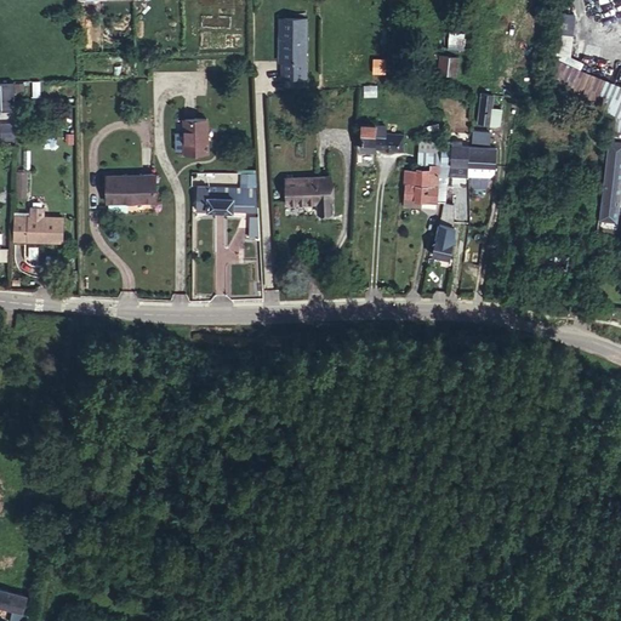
[(306,17),(279,18),(279,35),(284,35),(284,78),(306,78),(306,17)]
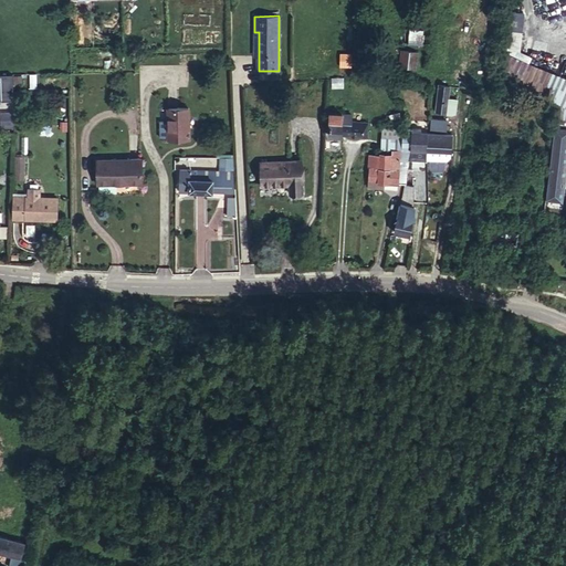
[(418,20),(405,19),(401,44),(405,45),(405,42),(411,43),(413,29),(417,30),(418,20)]
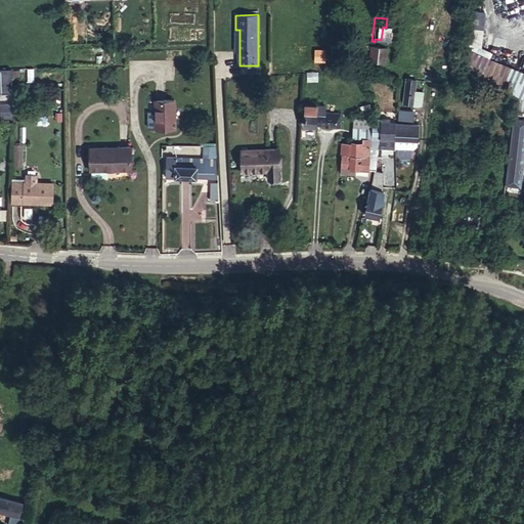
[(466,77),(517,98),(515,115),(523,116),(523,68),(469,45),(466,77)]
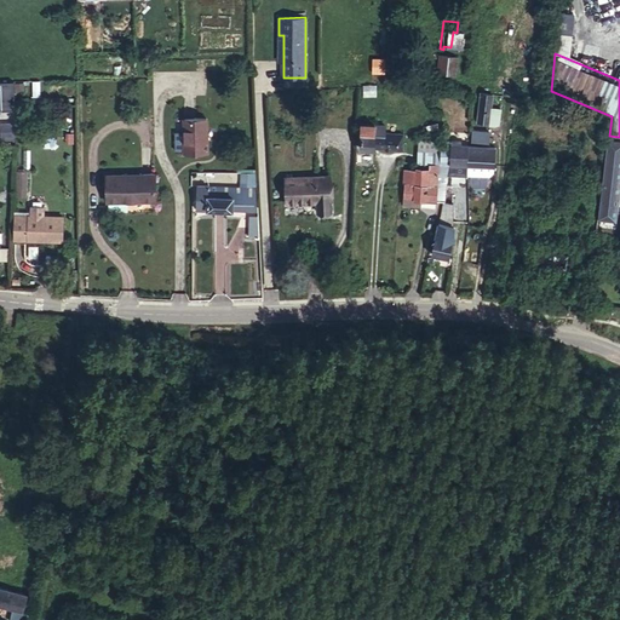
[(458,57),(440,55),(437,73),(455,75),(458,57)]
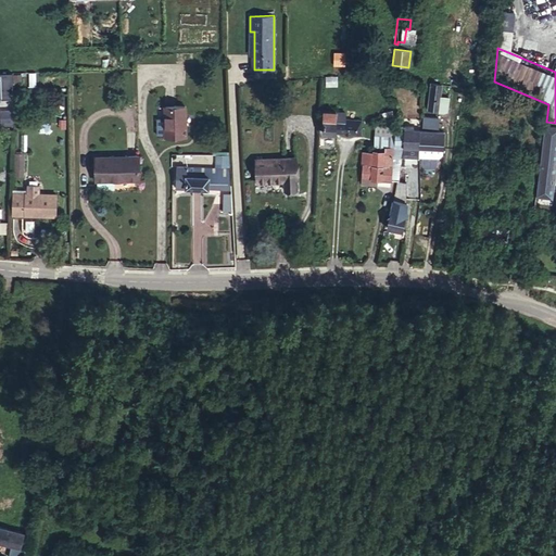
[(481,71),(464,67),(463,77),(480,79),(481,71)]
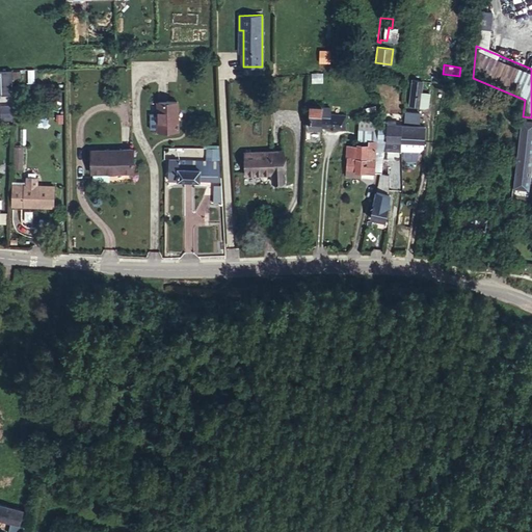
[(11,72),(0,71),(0,95),(11,96),(11,72)]
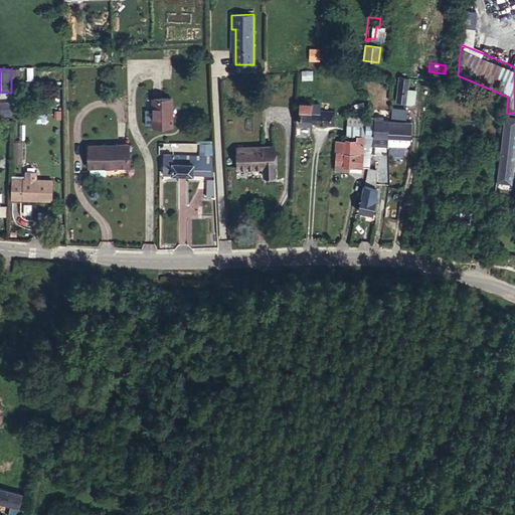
[(406,103),(408,90),(409,78),(399,76),(396,102),(406,103)]
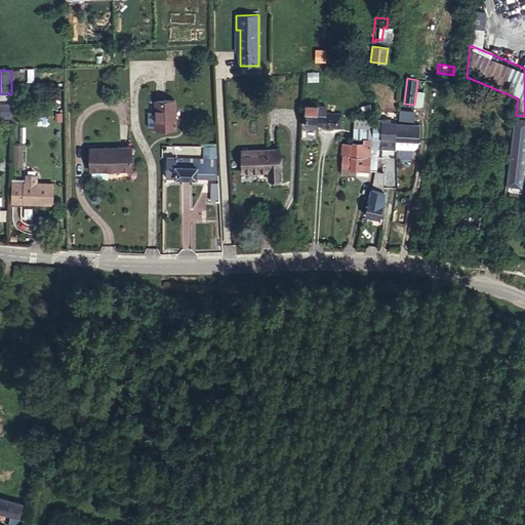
[(457,93),(443,89),(441,97),(455,102),(457,93)]
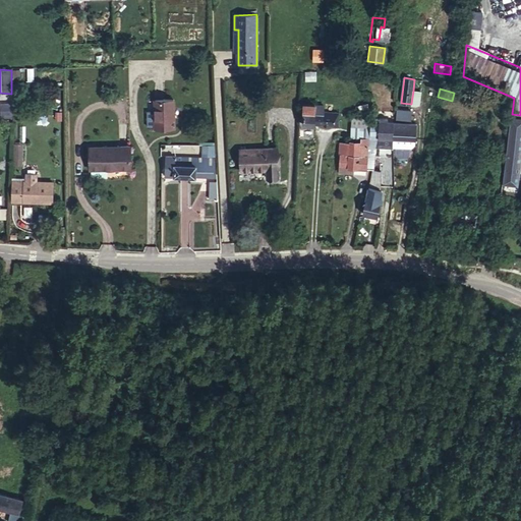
[(173,99),(155,100),(155,128),(174,127),(173,99)]
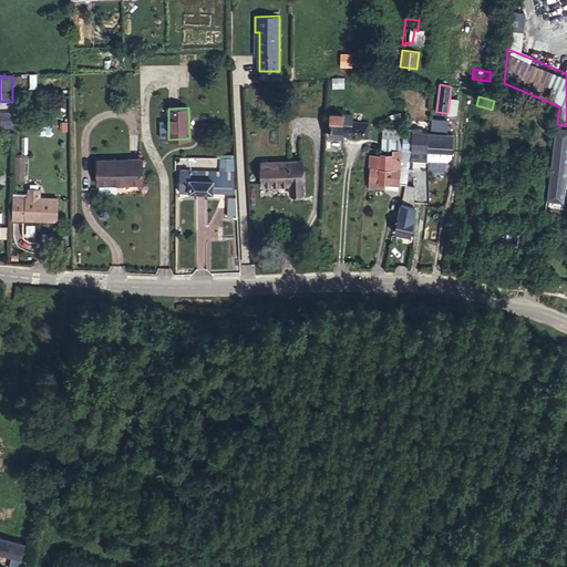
[(342,114),(330,113),(330,136),(369,137),(369,122),(342,121),(342,114)]
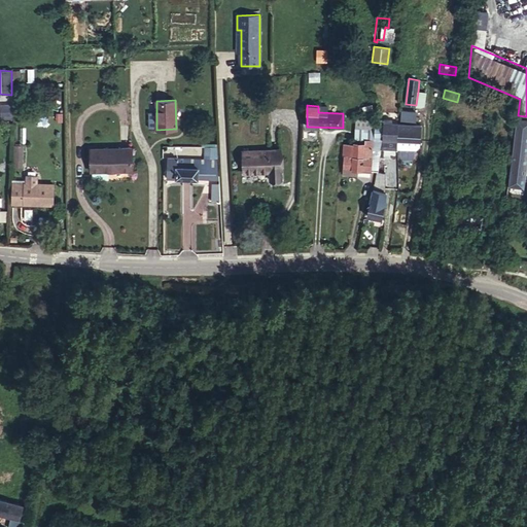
[(415,111),(401,110),(400,121),(414,121),(415,111)]
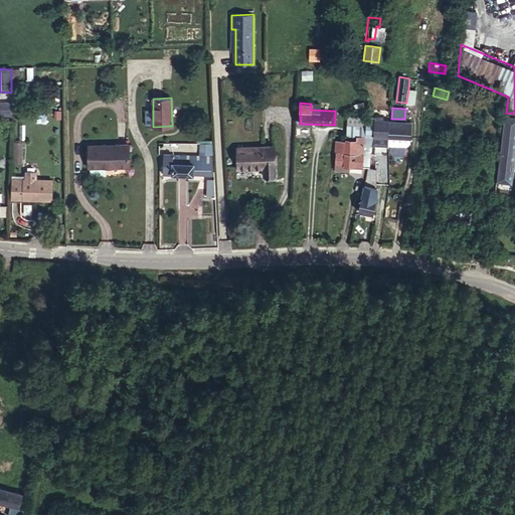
[(514,150),(514,117),(506,117),(505,116),(498,181),(511,183),(512,172),(514,150)]
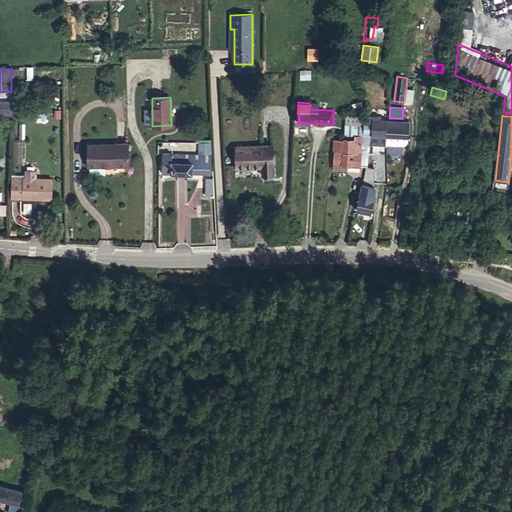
[(364,125),(364,119),(364,116),(346,116),(345,125),(364,125)]
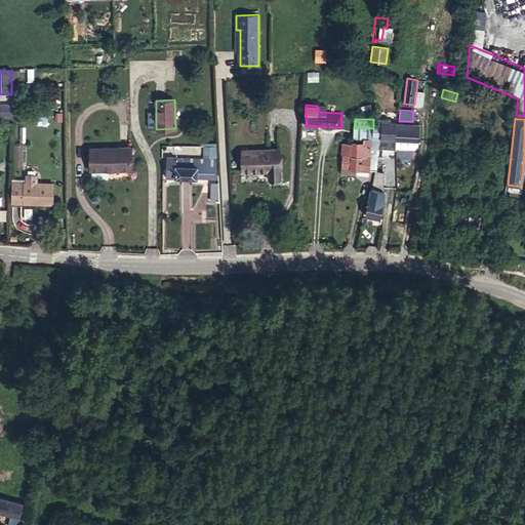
[(372,139),(380,140),(381,122),(373,122),(373,128),(372,139)]
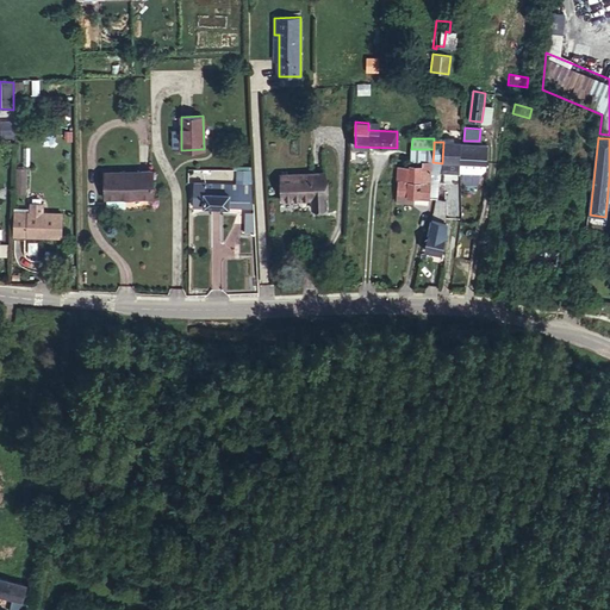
[(452,175),(460,175),(460,173),(460,172),(460,162),(461,143),(443,142),(442,163),(441,172),(452,172),(452,175)]
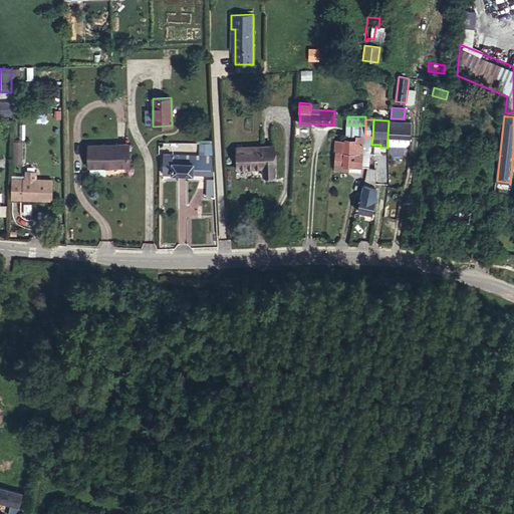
[(411,121),(389,120),(388,137),(410,138),(411,121)]
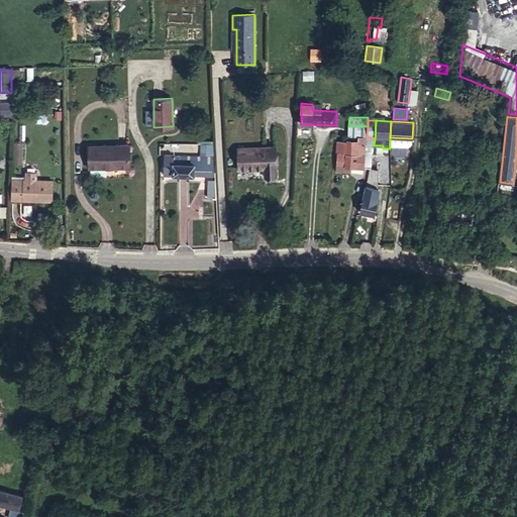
[(367,137),(368,126),(348,126),(348,135),(358,136),(367,137)]
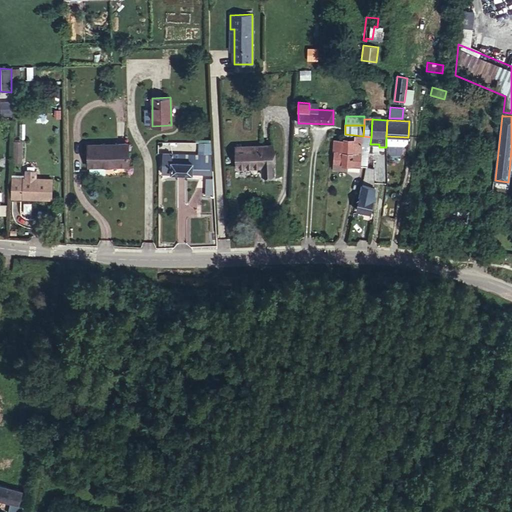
[(370,144),(371,137),(363,136),(355,135),(355,140),(349,139),(349,141),(334,140),(334,151),(333,169),(347,170),(347,164),(351,165),(351,164),(366,166),(366,165),(368,154),(370,144)]
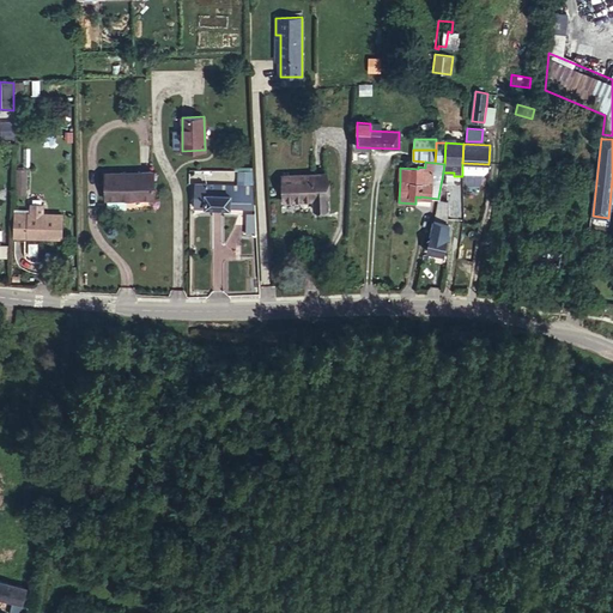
[(487,171),(489,164),(462,163),(462,173),(484,175),(487,171)]
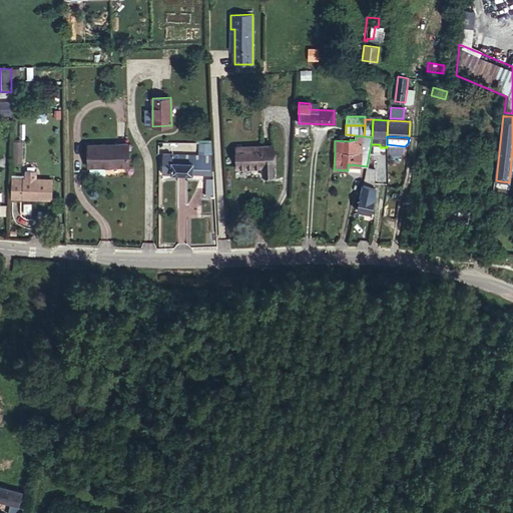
[(22,141),(14,141),(13,155),(21,155),(22,141)]
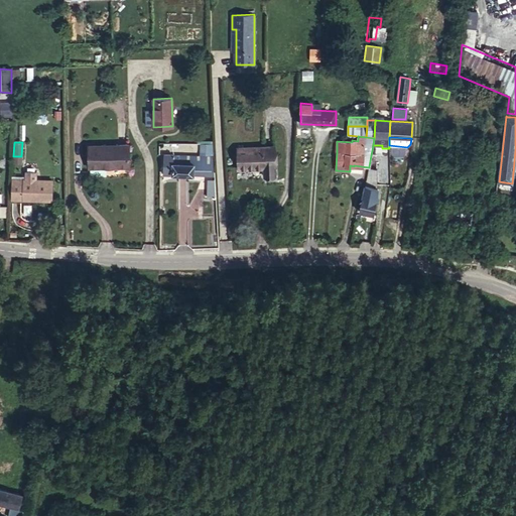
[(129,167),(129,144),(89,145),(89,167),(129,167)]
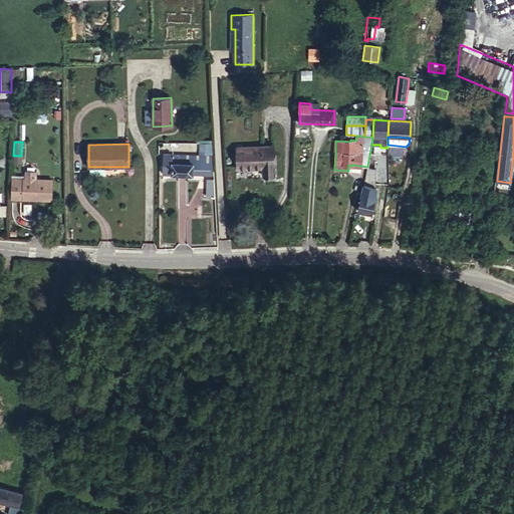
[(273,146),(236,147),(237,169),(263,167),(263,176),(274,175),(273,146)]
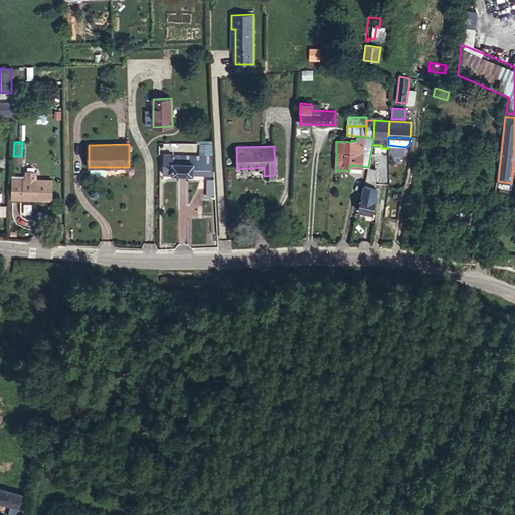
[(164,154),(163,173),(193,175),(193,174),(213,175),(212,156),(164,154)]
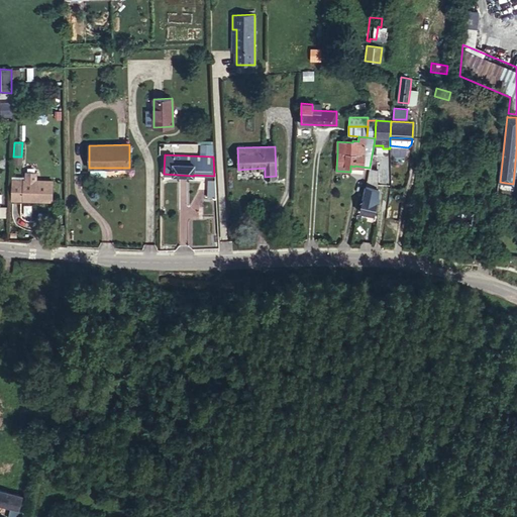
[(378,170),(371,168),(366,186),(378,188),(378,170)]
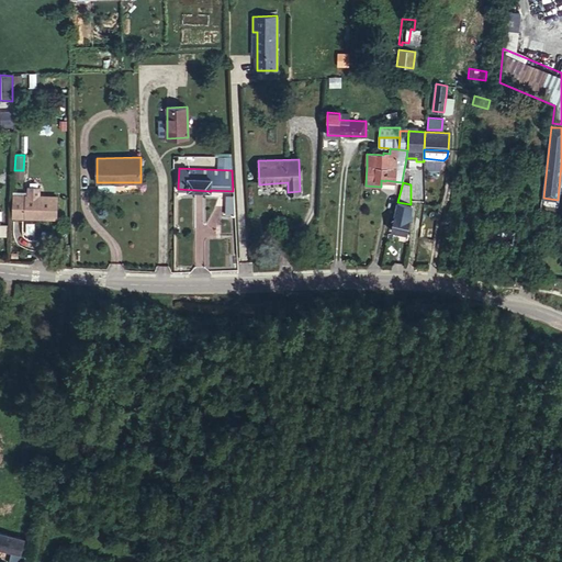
[(494,203),(504,204),(506,188),(494,186),(491,202),(494,203)]
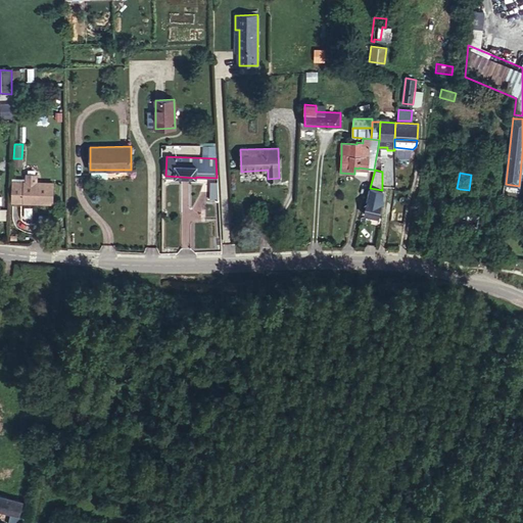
[(53,183),(11,182),(11,202),(36,203),(36,200),(52,201),(53,183)]
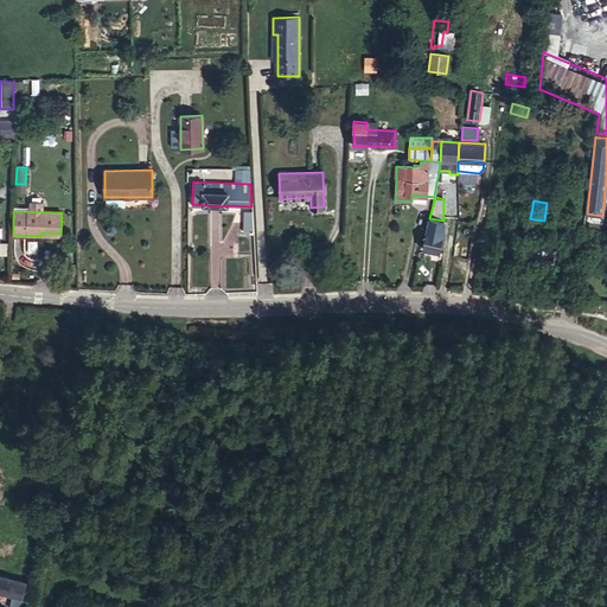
[(443,221),(429,218),(423,248),(440,253),(443,236),(445,222),(443,221)]
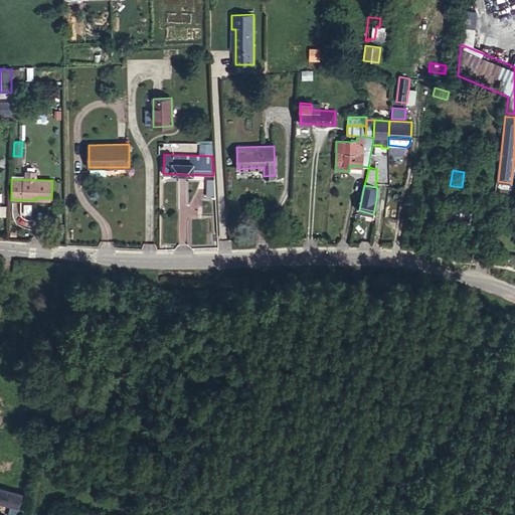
[(460,198),(462,187),(453,186),(452,197),(460,198)]
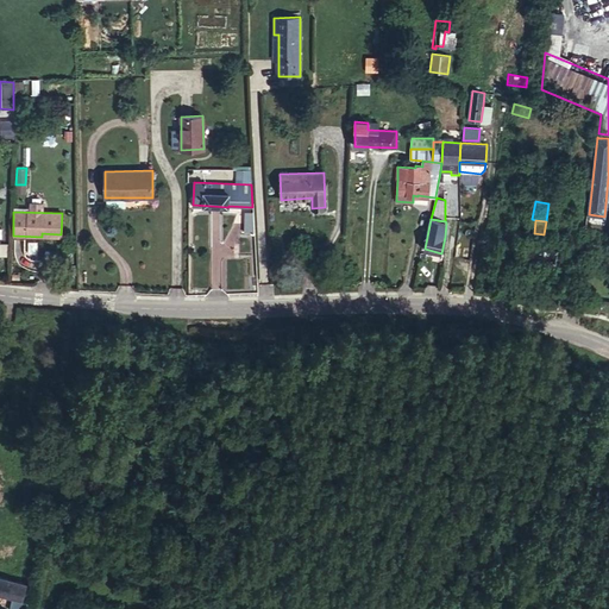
[(463,271),(454,270),(453,280),(462,281),(463,271)]
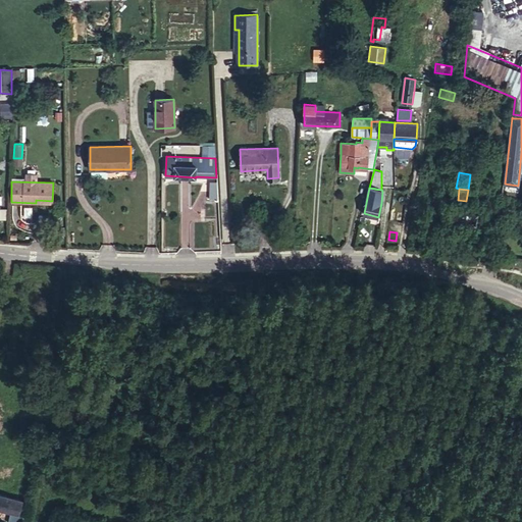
[(19,513),(20,511),(22,499),(0,493),(0,508),(11,511),(19,513)]
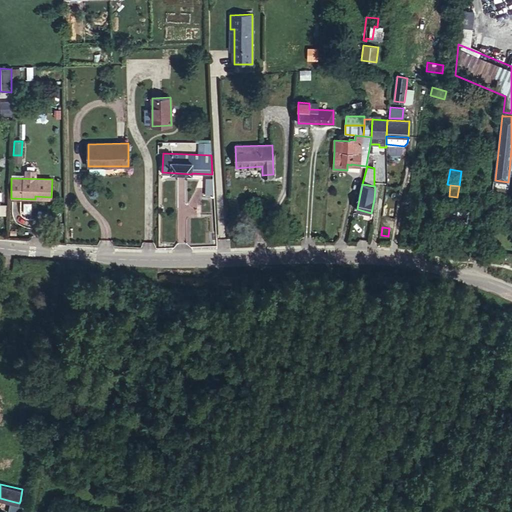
[(23,511),(26,502),(20,501),(19,503),(11,501),(8,511),(23,511)]
